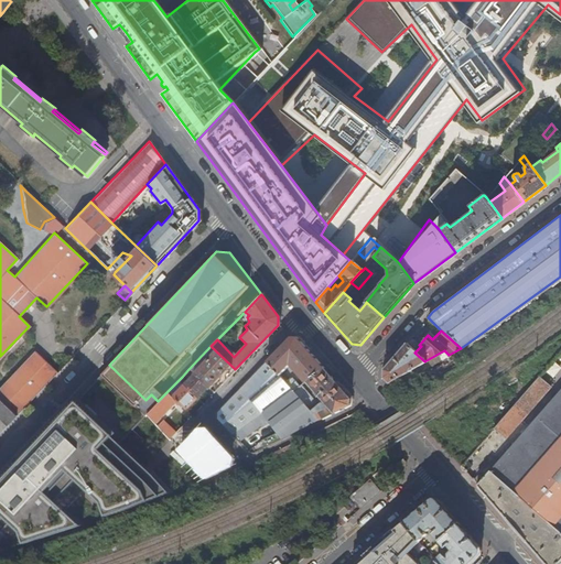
[(287,366),(302,382),(303,381),(321,366),(320,365),(295,337),(289,337),(265,361),(276,375),(287,366)]
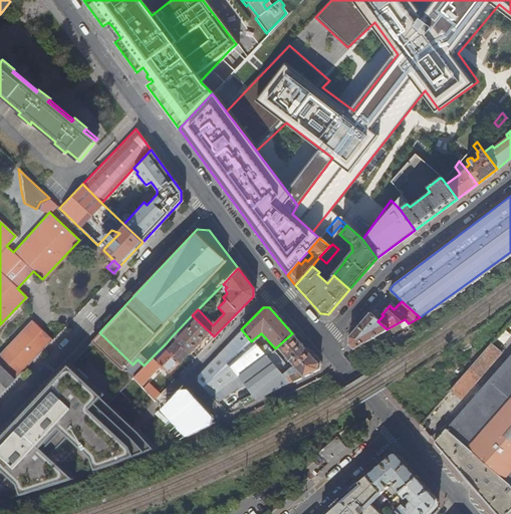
[(384,331),(387,329),(377,321),(368,313),(348,337),(348,345),(356,354),(361,351),(358,346),(366,341),(375,336),(382,332),(384,331)]
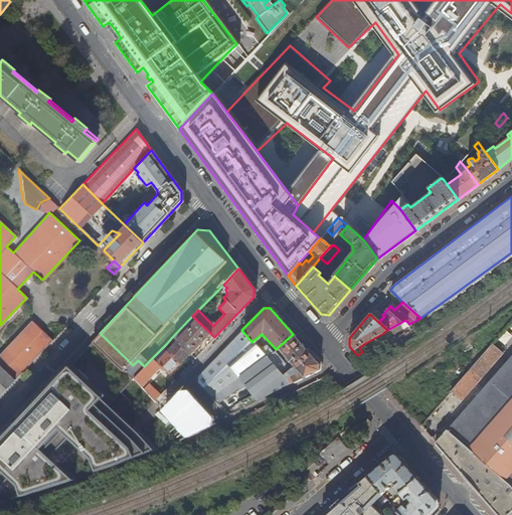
[(214,337),(192,316),(172,337),(176,341),(188,352),(194,358),(214,337)]
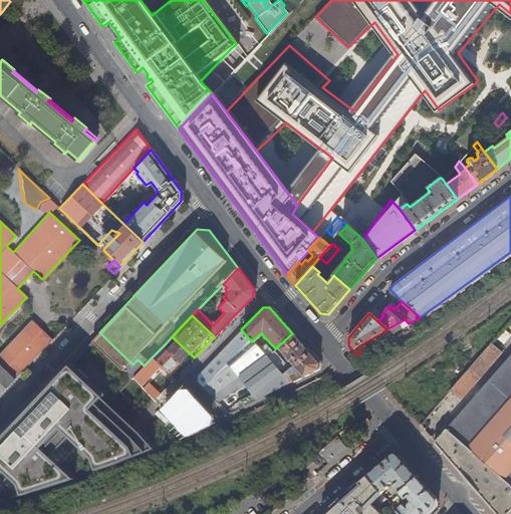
[(34,316),(0,352),(0,366),(13,378),(53,335),(34,316)]
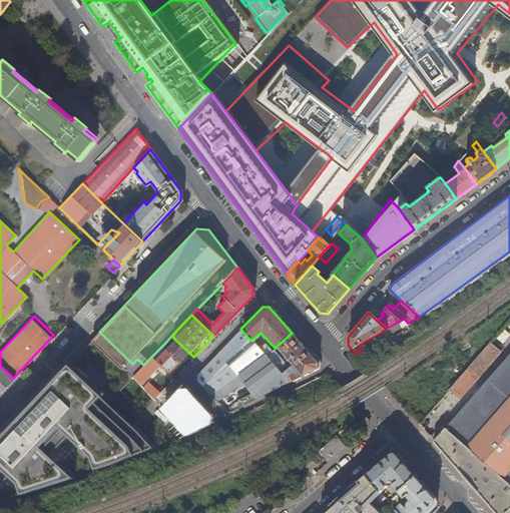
[(236,376),(237,375),(264,356),(264,355),(259,349),(250,341),(240,329),(196,376),(196,381),(209,396),(236,376)]
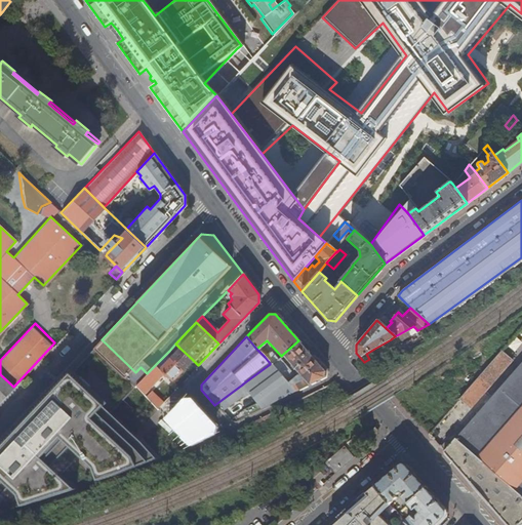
[(395,344),(392,338),(391,339),(384,344),(387,349),(392,346),(395,344)]
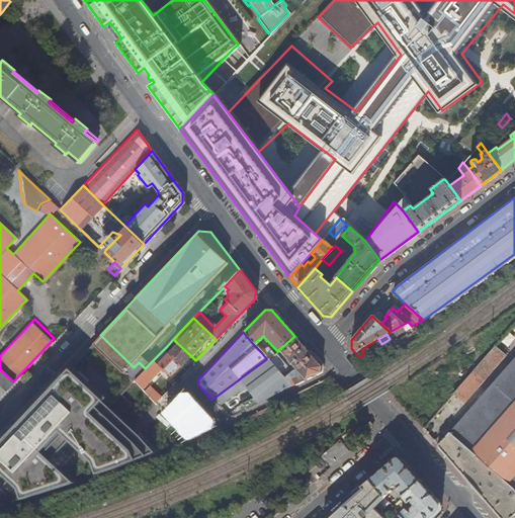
[(134,367),(100,335),(91,345),(113,366),(132,383),(134,381),(137,378),(145,368),(139,362),(134,367)]
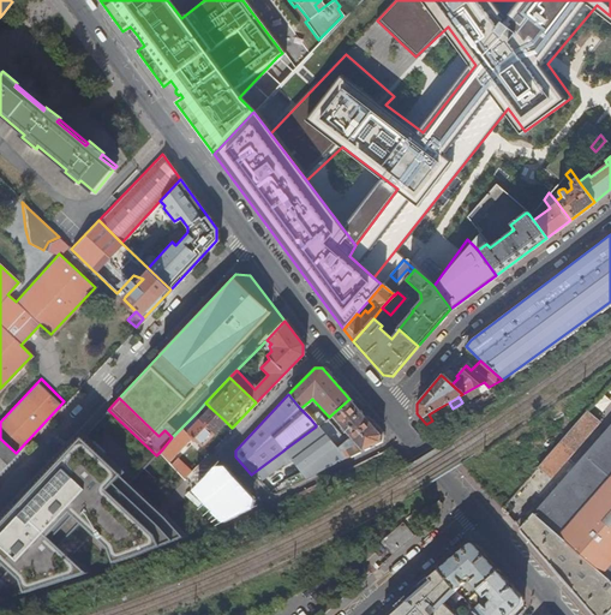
[(343,441),(325,421),(324,421),(317,427),(345,458),(379,441),(381,435),(349,399),(330,416),(337,423),(334,425),(340,431),(342,429),(349,437),(343,441)]
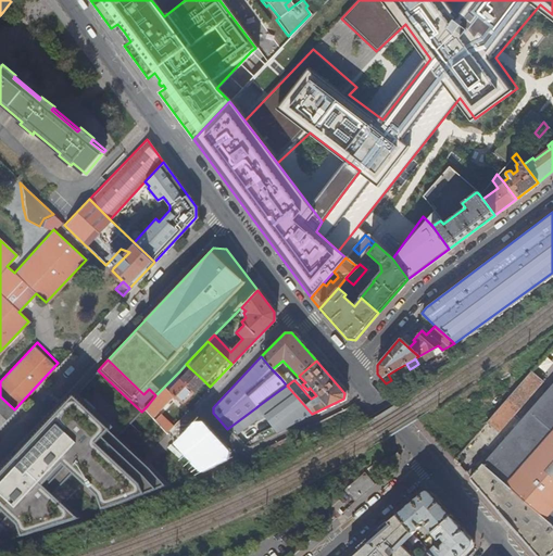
[(410,369),(406,364),(397,369),(400,375),(410,369)]
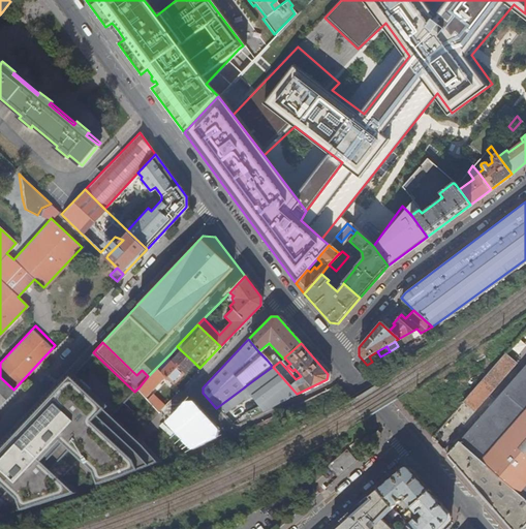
[(183,373),(193,362),(181,350),(171,361),(183,373)]
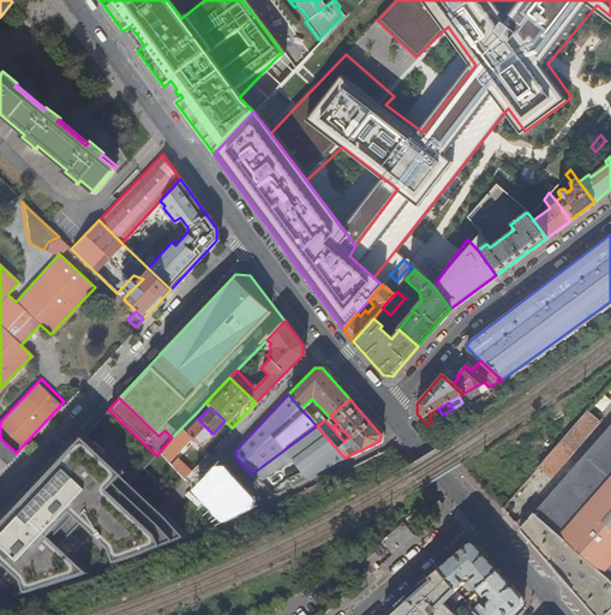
[(442,415),(438,408),(429,415),(432,421),(442,415)]
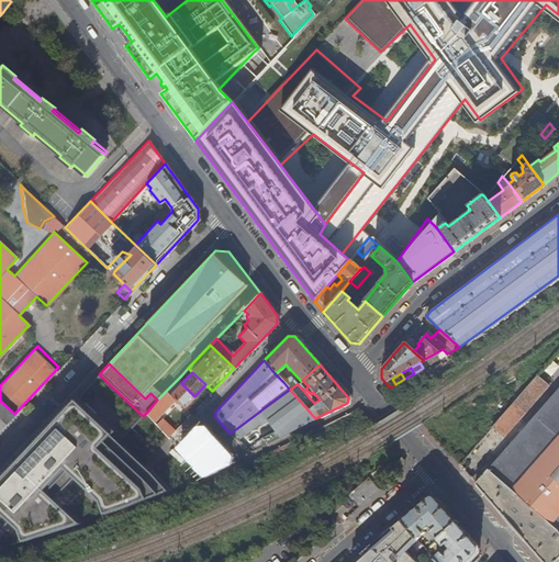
[(289,377),(283,382),(289,389),(290,390),(297,384),(289,377)]
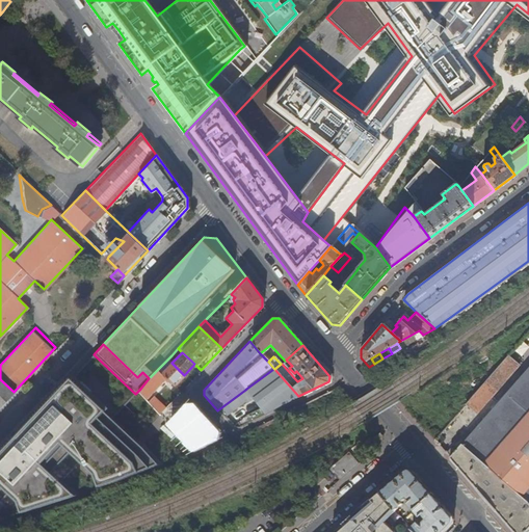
[(463,405),(474,415),(516,366),(505,356),(463,405)]
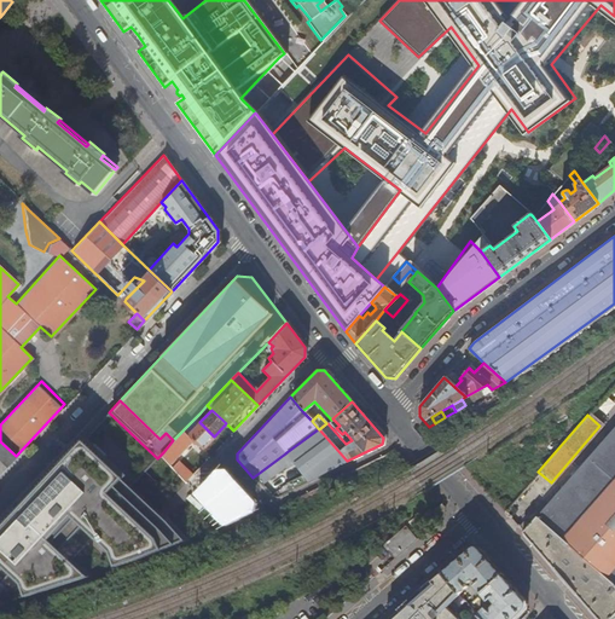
[(143,463),(99,422),(0,527),(0,607),(9,606),(61,590),(85,583),(122,570),(156,557),(226,530),(221,524),(214,516),(206,507),(196,496),(184,482),(180,479),(174,472),(160,456),(157,458),(135,438),(131,443),(135,447),(137,446),(148,458),(143,463)]
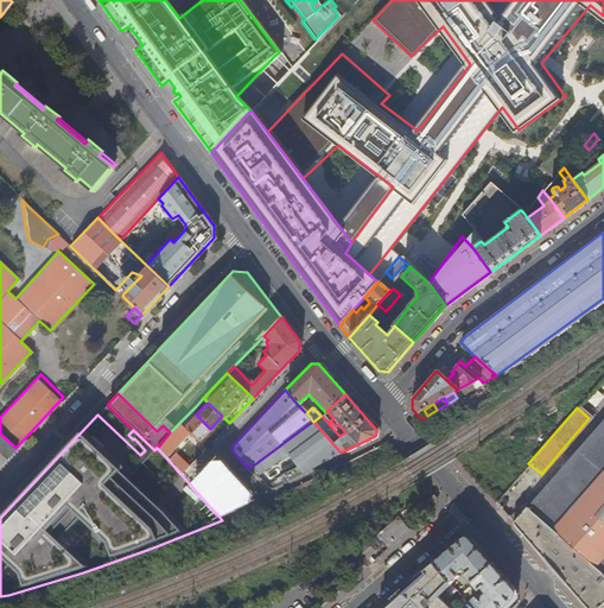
[(197,442),(210,429),(196,415),(183,428),(189,432),(197,442)]
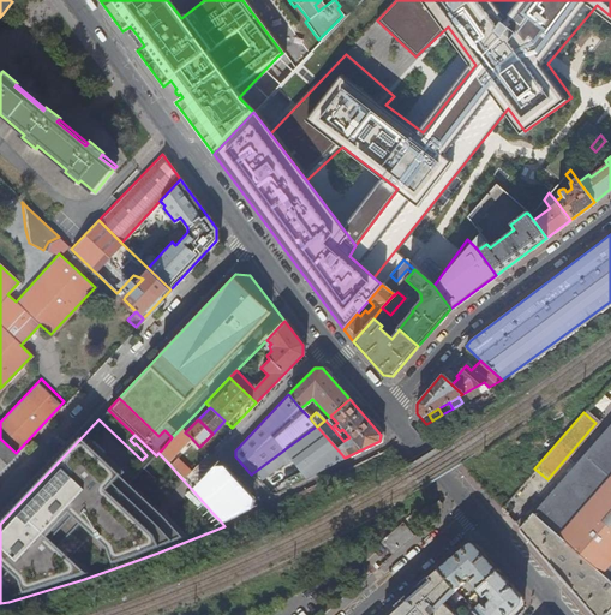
[(517,519),(513,524),(592,614),(604,614),(610,607),(610,422),(522,524),(517,519)]
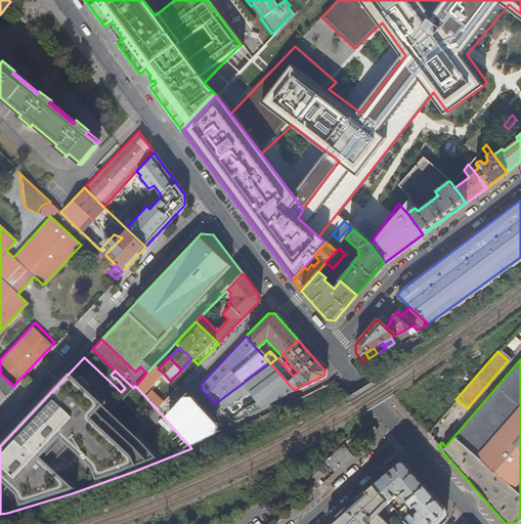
[(291,392),(269,363),(243,383),(248,390),(260,407),(291,392)]
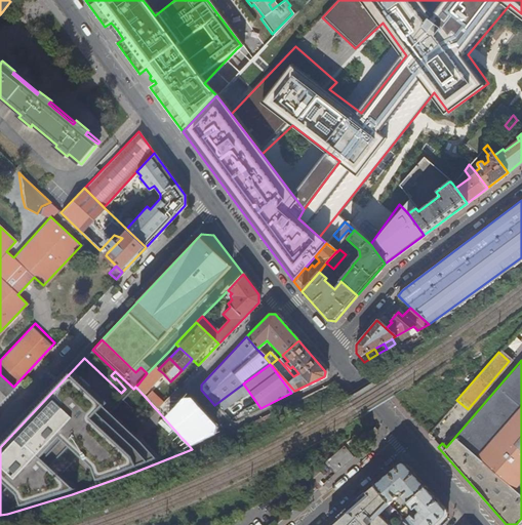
[(146,391),(163,373),(158,369),(155,365),(149,371),(147,373),(138,384),(146,391)]
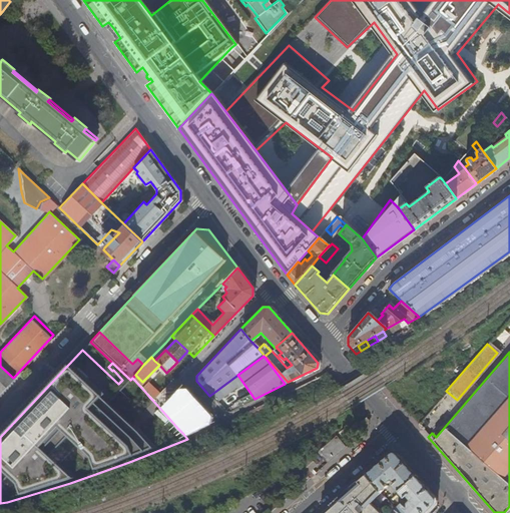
[(0,393),(13,379),(13,378),(0,366),(0,393)]
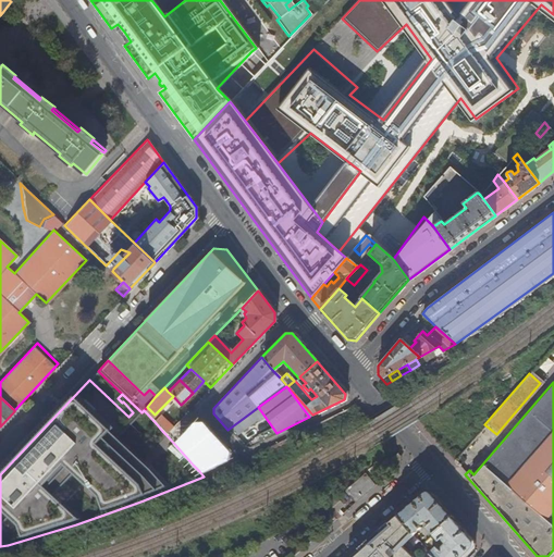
[(263,415),(258,407),(257,408),(228,430),(234,436),(263,415)]
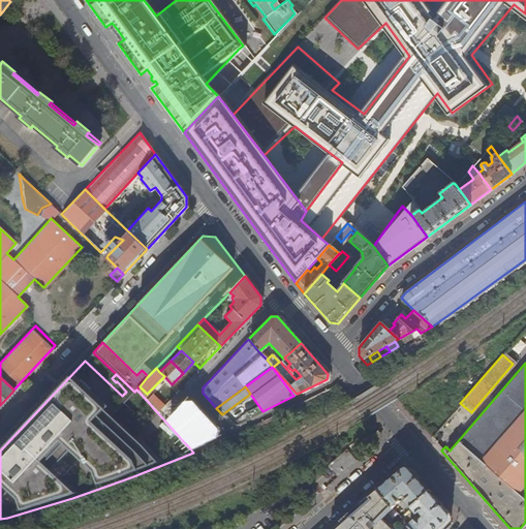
[(152,401),(149,403),(154,409),(157,412),(160,409),(152,401)]
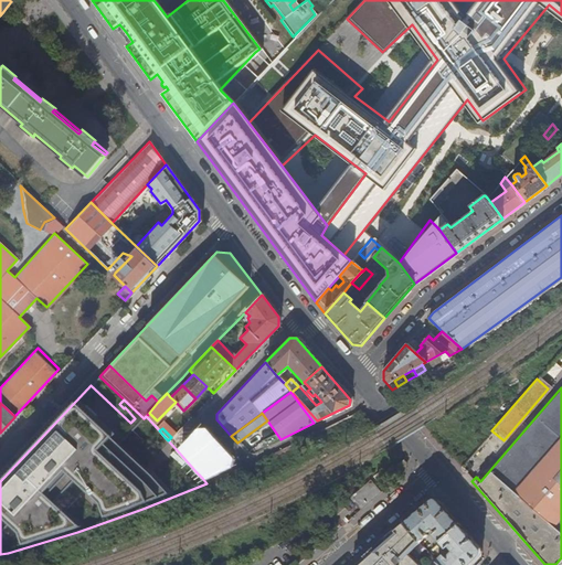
[(201,467),(195,471),(202,478),(229,465),(230,458),(205,432),(199,433),(179,452),(188,462),(192,458),(201,467)]
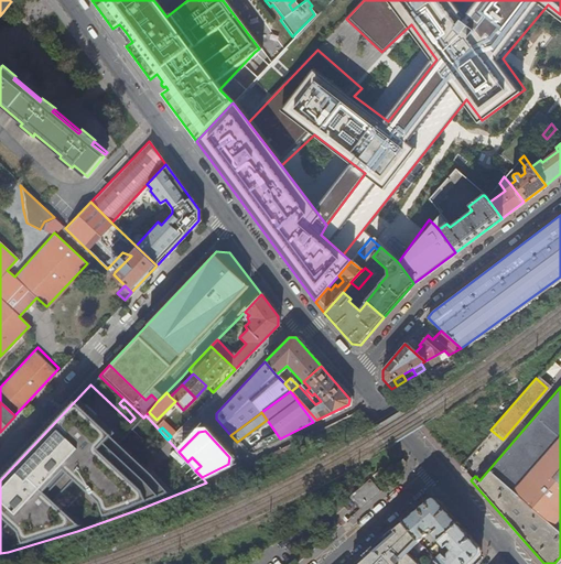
[(403,461),(400,458),(388,469),(395,477),(402,470),(403,461)]
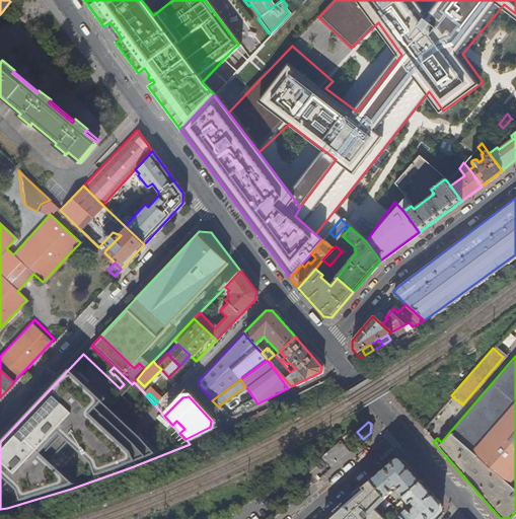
[(356,445),(346,433),(341,437),(352,449),(356,445)]
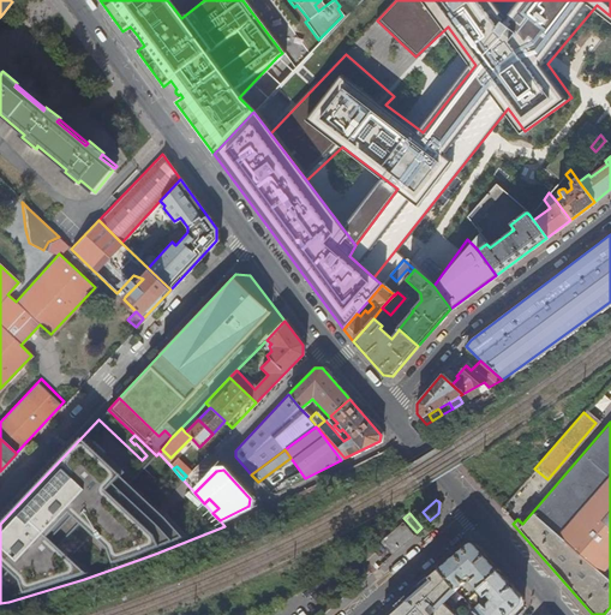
[(379,541),(390,555),(394,551),(413,536),(401,523),(379,541)]
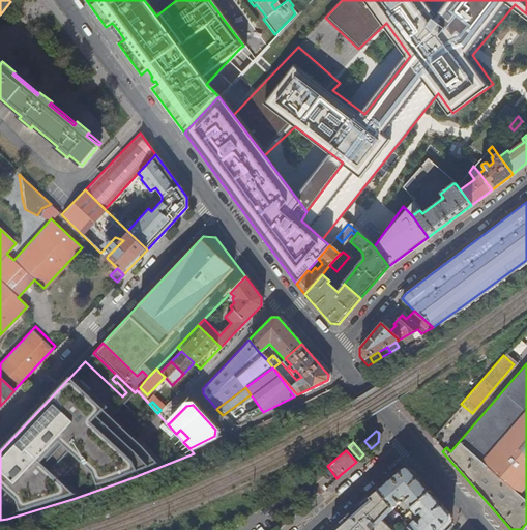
[(405,500),(410,507),(429,492),(410,469),(403,468),(378,491),(391,508),(400,501),(398,500),(402,497),(401,494),(403,494),(407,498),(405,500)]
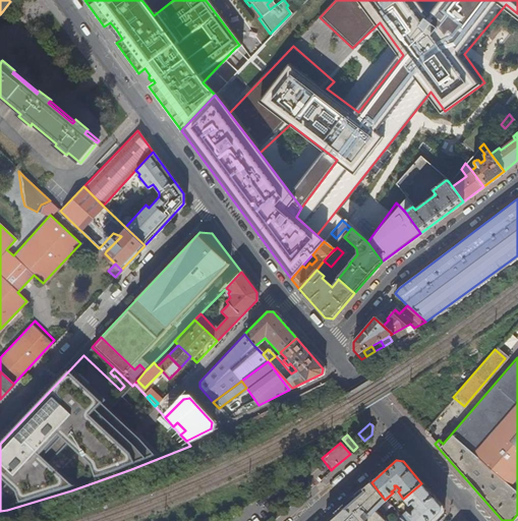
[(320,472),(312,464),(303,472),(310,480),(320,472)]
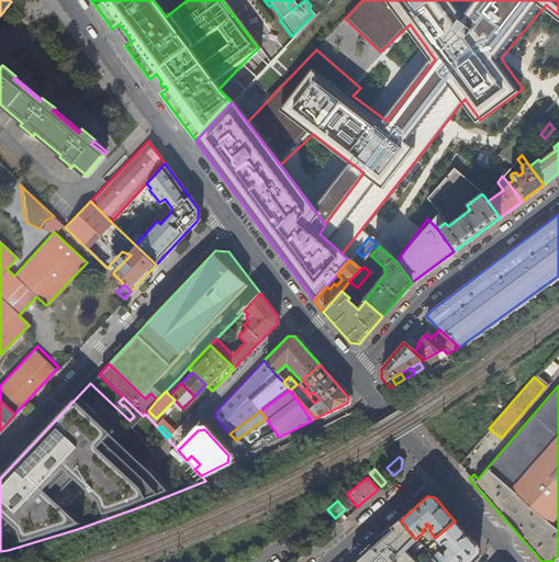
[(415,561),(416,561),(404,550),(415,539),(401,520),(351,561),(415,561)]
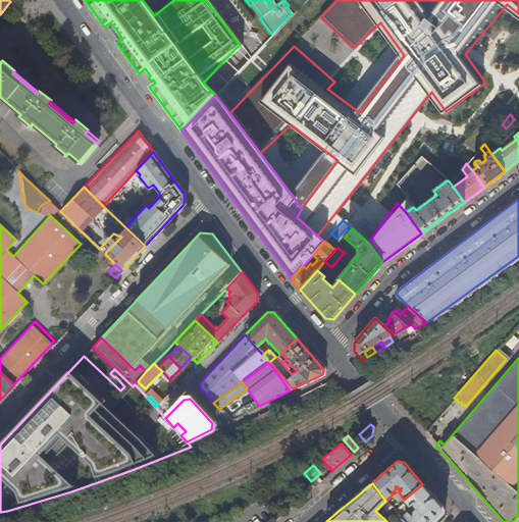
[(411,510),(402,518),(406,521),(432,521),(443,513),(442,506),(422,484),(404,500),(410,507),(413,504),(416,508),(418,509),(418,511),(415,511),(414,512),(411,510)]
